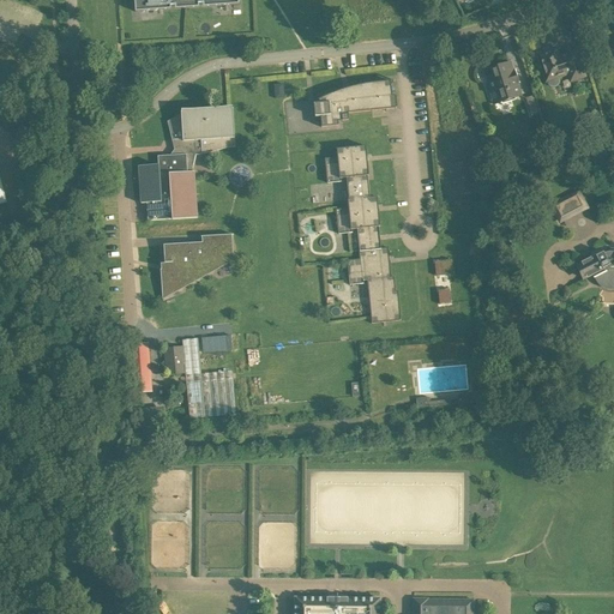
[(157,7),(216,2),(216,6),(230,5),(239,5),(238,0),(133,0),(136,12),(143,12),(143,11),(157,10),(157,7)]
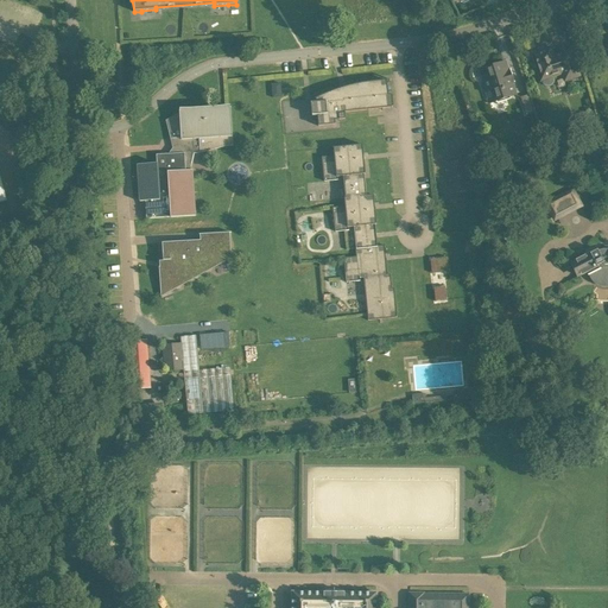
[(555,74),(559,71),(562,73),(564,81),(580,76),(571,52),(562,56),(562,54),(553,56),(551,49),(545,51),(544,50),(532,54),(538,71),(540,71),(544,81),(552,77),(555,74)]
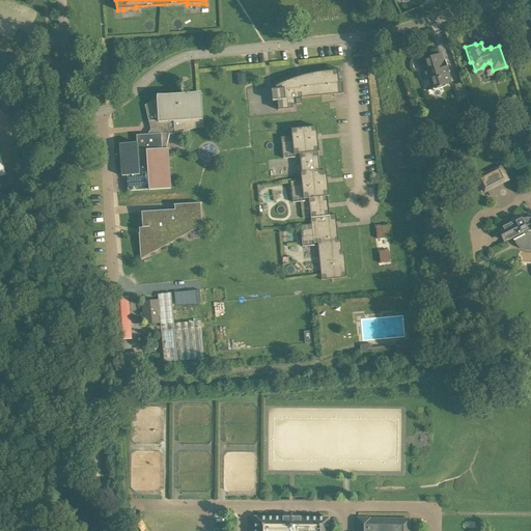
[(440,55),(419,61),(425,79),(421,80),(425,90),(449,83),(446,73),(447,72),(444,61),(443,62),(440,55)]
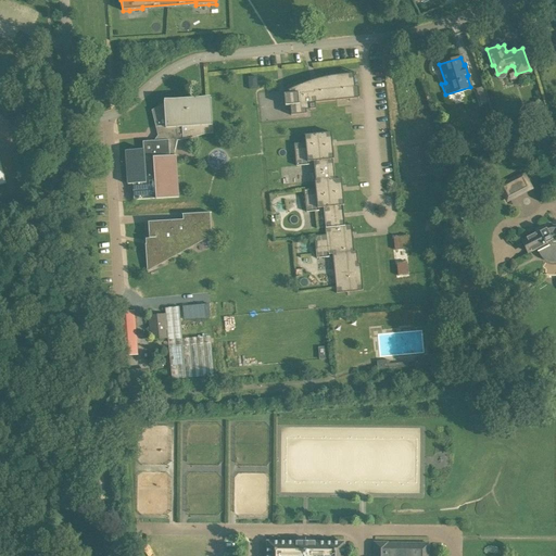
[(286,106),(290,105),(291,115),(306,114),(305,110),(311,110),(315,109),(315,103),(358,98),(357,87),(354,87),(353,74),(323,77),(305,83),(288,90),(288,91),(289,93),(283,95),(286,106)]
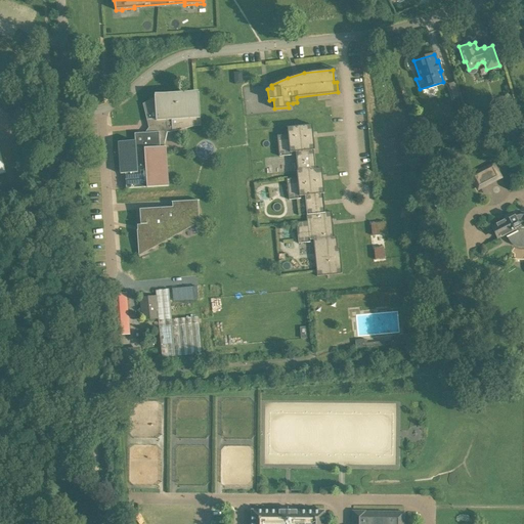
[(242,72),(233,73),(235,84),(243,83),(242,72)]
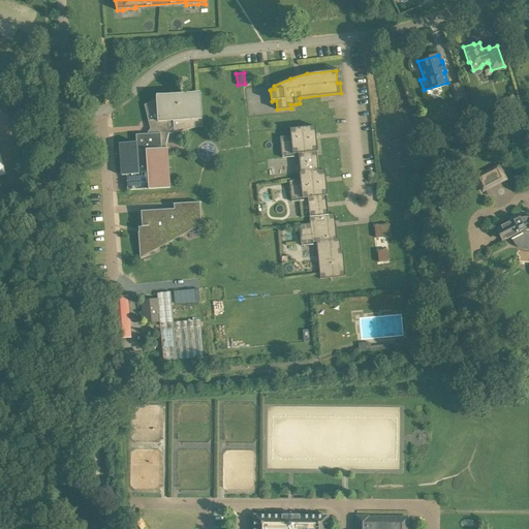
[(453,85),(458,98),(464,96),(459,83),(453,85)]
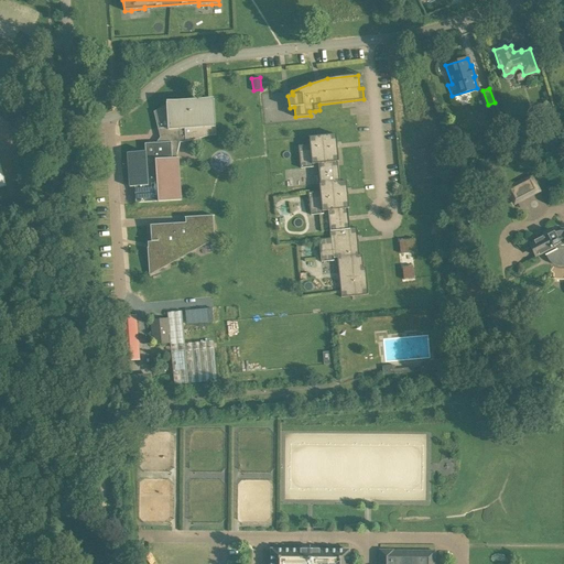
[(160,138),(156,143),(144,143),(145,152),(127,153),(129,187),(134,187),(136,203),(158,202),(159,202),(181,201),(177,158),(176,159),(176,155),(180,142),(183,142),(210,136),(216,136),(214,99),(166,102),(166,106),(163,107),(153,112),(160,138)]
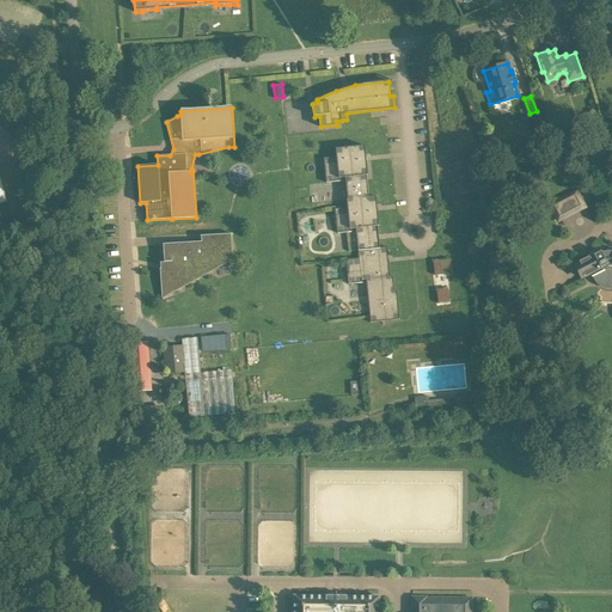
[(476,152),(473,153),(476,167),(485,166),(481,142),(475,144),(476,152)]
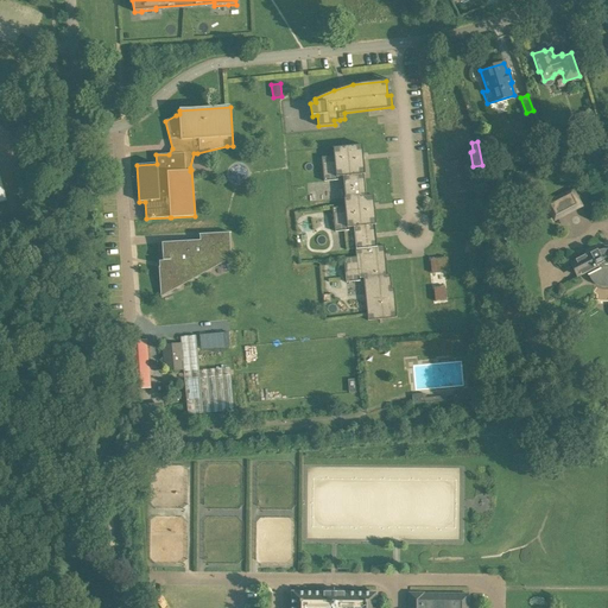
[(361,145),(333,147),(334,156),(322,158),(324,182),(337,181),(337,177),(343,177),(344,198),(343,198),(344,207),(333,208),(335,232),(347,230),(347,228),(354,227),(355,257),(343,258),(346,283),(360,282),(359,278),(363,278),(365,291),(367,321),(397,317),(393,289),(391,289),(390,274),(387,274),(384,246),(377,246),(374,225),(375,225),(373,195),(366,196),(363,175),(365,175),(361,145)]
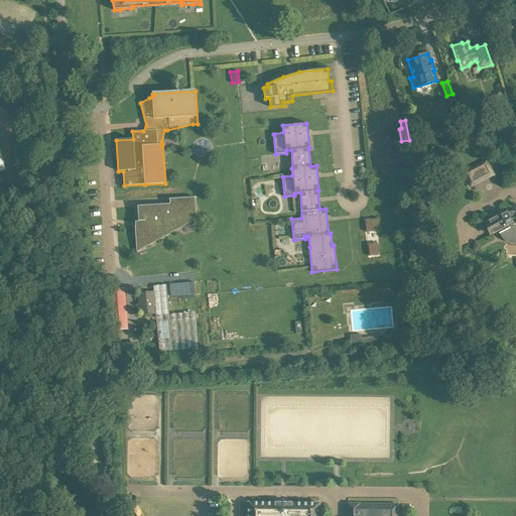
[(460,171),(469,188),(495,175),(486,158),(460,171)]
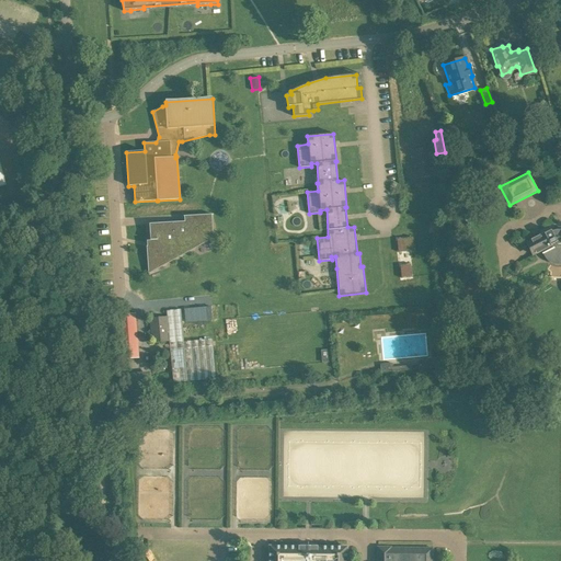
[(26,181),(14,185),(18,195),(30,191),(26,181)]
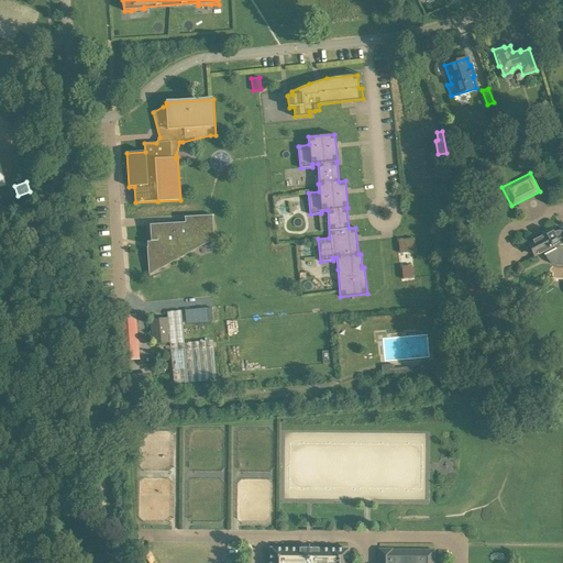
[(147,247),(148,277),(150,277),(150,273),(213,238),(214,216),(185,218),(185,223),(150,225),(152,247),(147,247)]
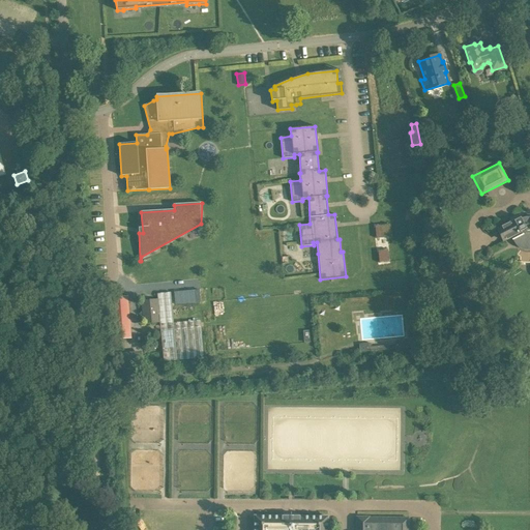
[(511,237),(514,243),(514,244),(516,245),(517,246),(518,247),(519,247),(520,248),(521,248),(522,249),(524,249),(525,249),(526,251),(528,251),(529,249),(529,217),(527,217),(526,217),(525,217),(524,217),(523,217),(521,218),(520,218),(520,217),(516,219),(514,218),(495,229),(502,242),(511,237)]
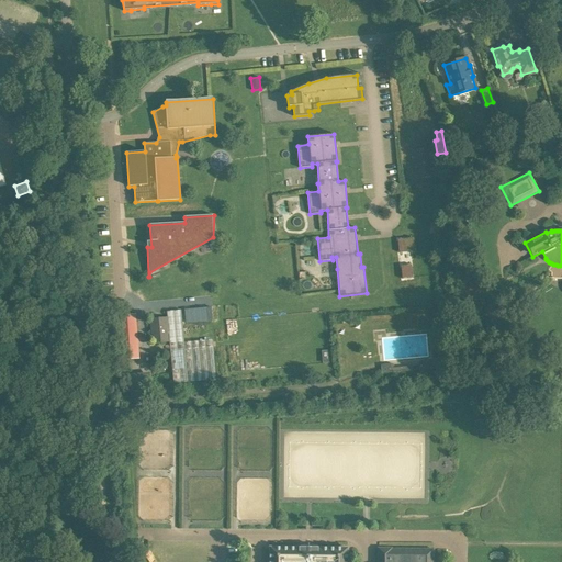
[(414,250),(413,238),(397,240),(398,253),(414,250)]
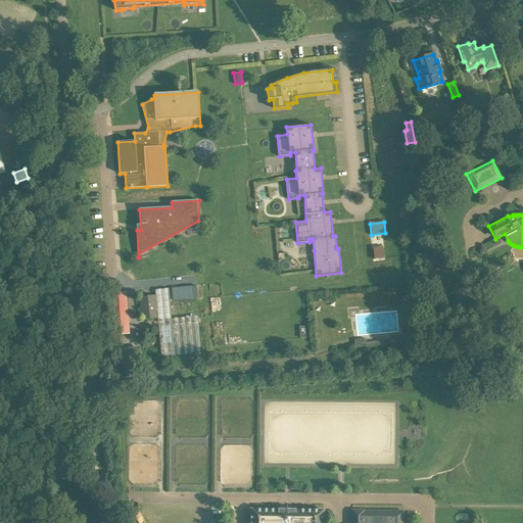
[(373,247),(374,259),(383,258),(382,246),(373,247)]
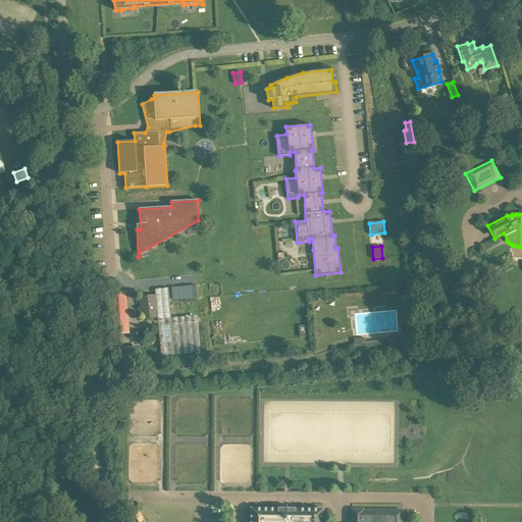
[(171,288),(172,300),(197,298),(196,285),(171,288)]
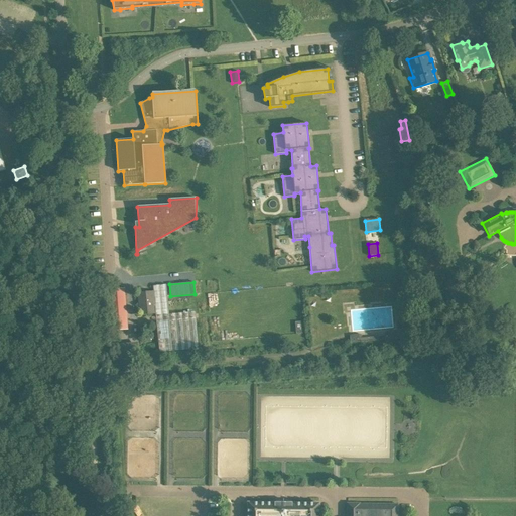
[(199,349),(195,311),(169,314),(167,284),(153,286),(153,292),(155,305),(159,353),(199,349)]
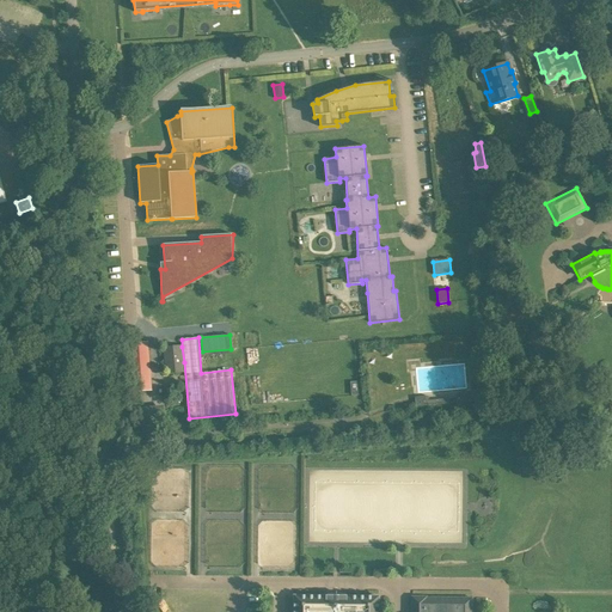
[(127,344),(130,392),(150,391),(147,343),(127,344)]
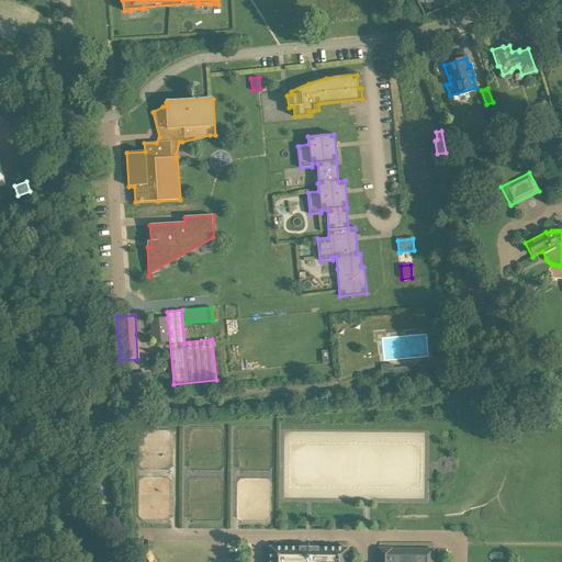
[(149,319),(152,335),(153,344),(168,343),(167,334),(169,333),(167,318),(149,319)]
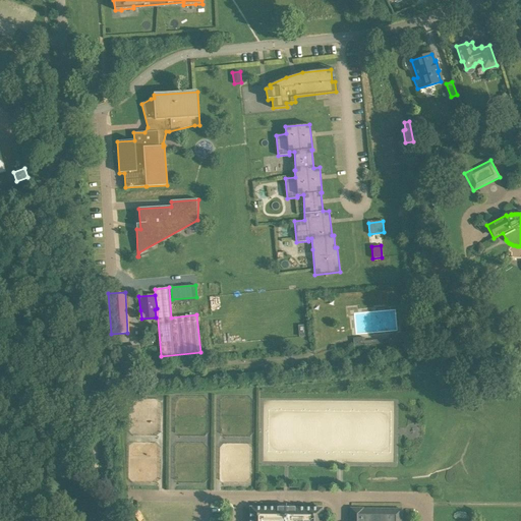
[(113,348),(114,363),(137,360),(136,345),(113,348)]
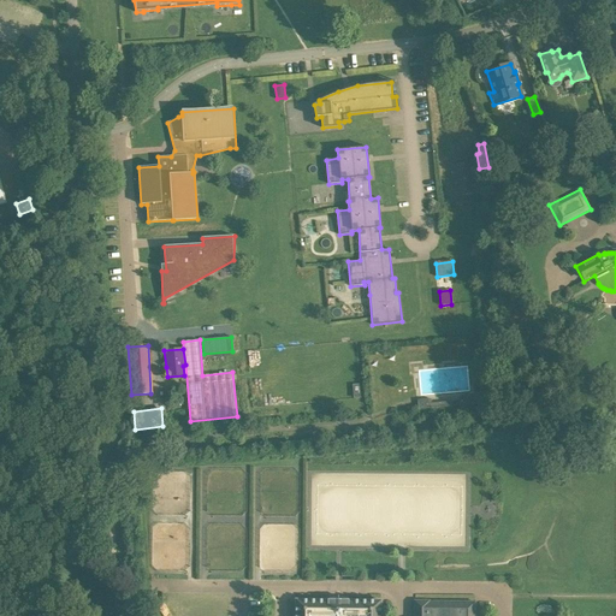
[(375,615),(377,594),(289,593),(288,615),(375,615)]
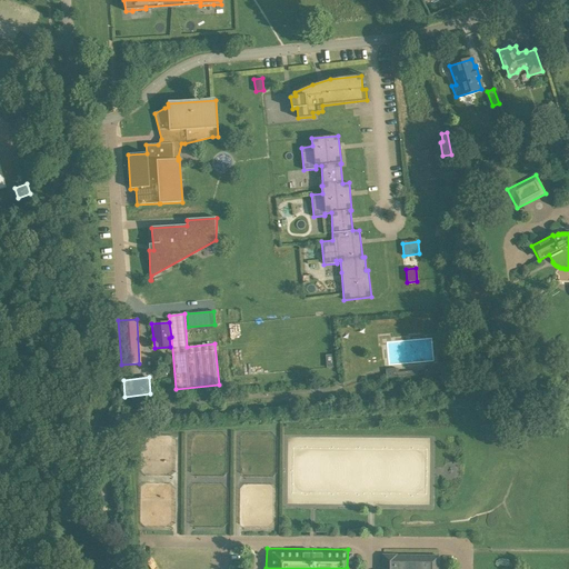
[(393,549),(380,549),(380,566),(379,566),(378,568),(438,568),(439,567),(438,567),(438,550),(393,550),(393,549)]
